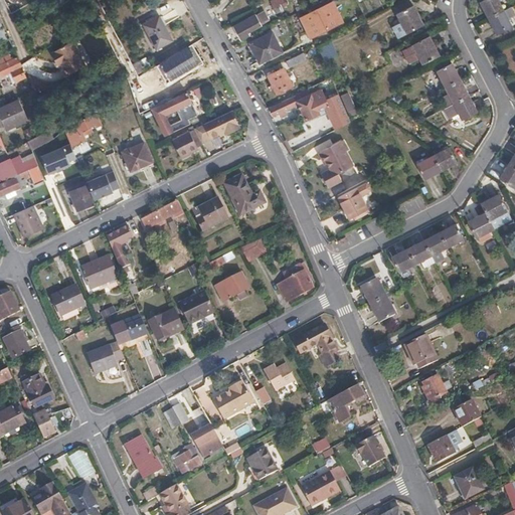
[(50,0),(56,9),(62,5),(58,0),(50,0)]
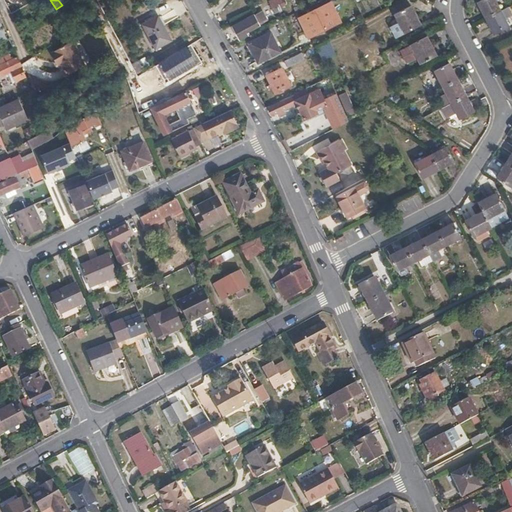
[(287,4),(284,0),(272,0),(270,1),(276,14),(283,10),(282,9),(285,8),(284,5),(287,4)]
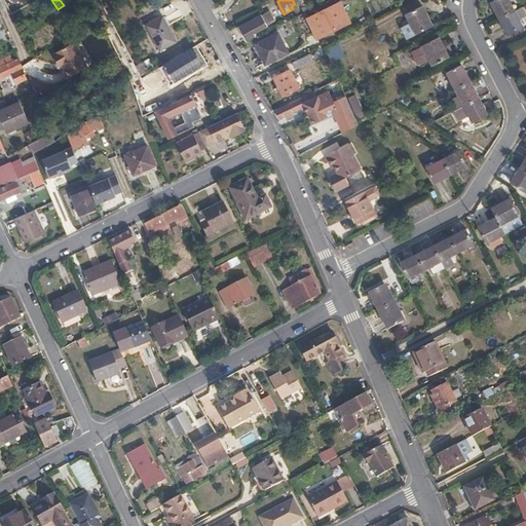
[(495,0),(493,2),(501,17),(516,10),(510,0),(495,0)]
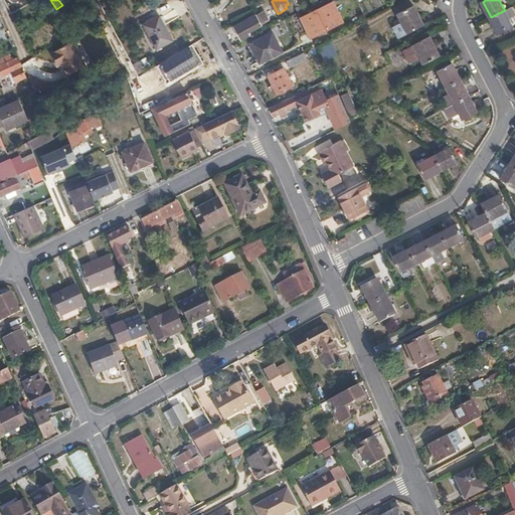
[(344,23),(335,3),(303,18),(313,38),(344,23)]
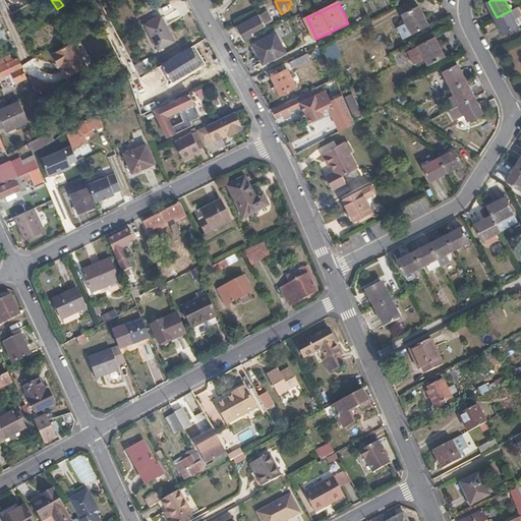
[(428,25),(418,6),(403,14),(413,35),(428,25)]
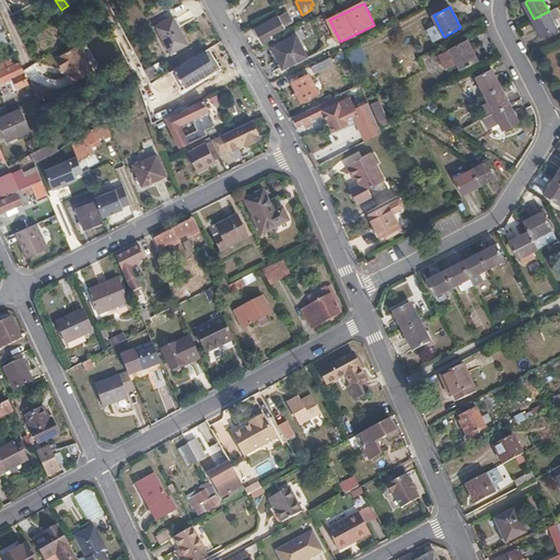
[(549,11),(534,19),(544,38),(559,30),(549,11)]
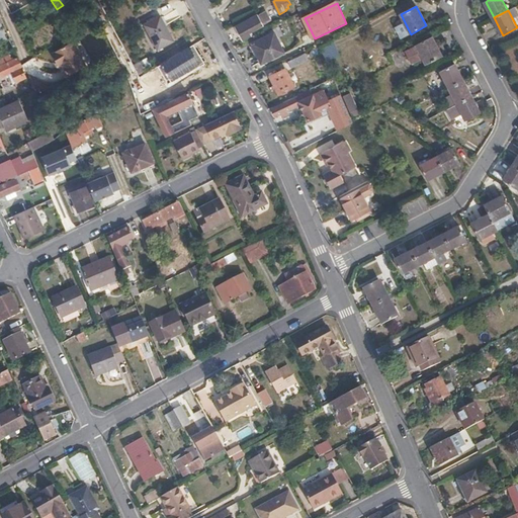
[(237,27),(244,41),(252,37),(250,33),(272,21),(267,11),(237,27)]
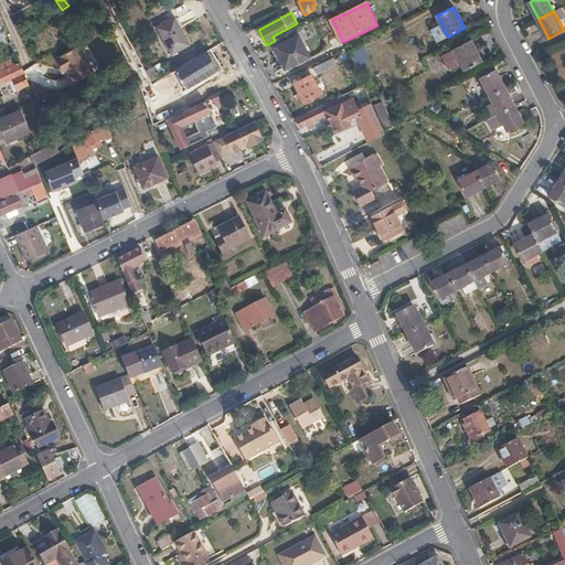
[(190,45),(173,19),(156,29),(172,56),(190,45)]
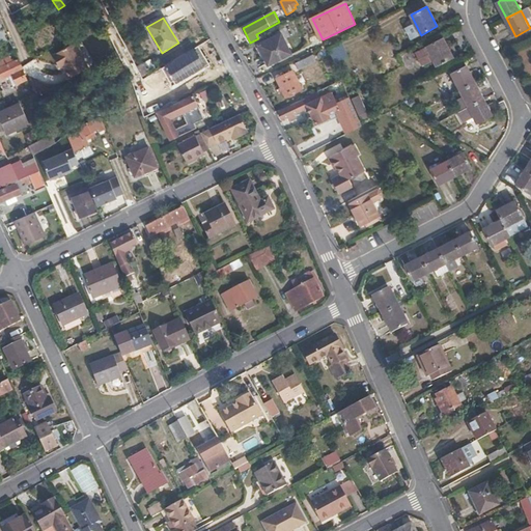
[(295,53),(282,31),(260,42),(272,65),(295,53)]
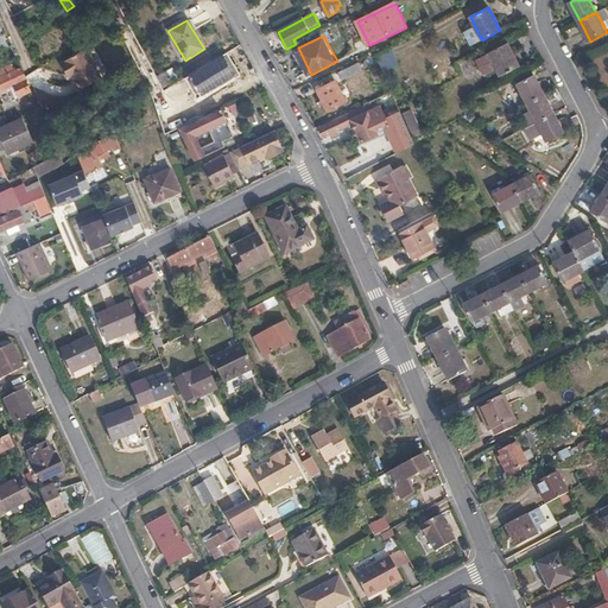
[(519,68),(507,44),(488,54),(488,55),(476,61),(483,75),(495,68),(499,77),(519,68)]
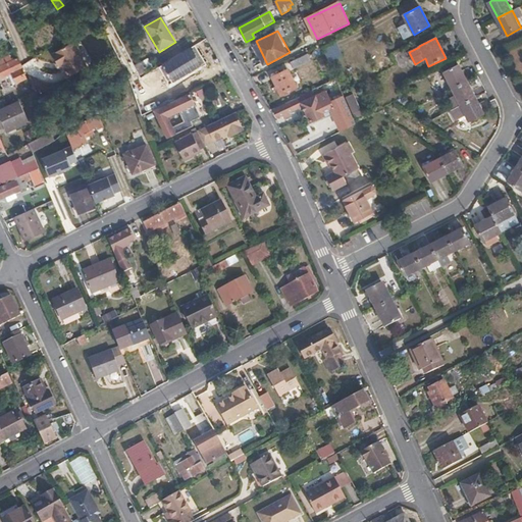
[(323,47),(329,63),(345,56),(338,41),(323,47)]
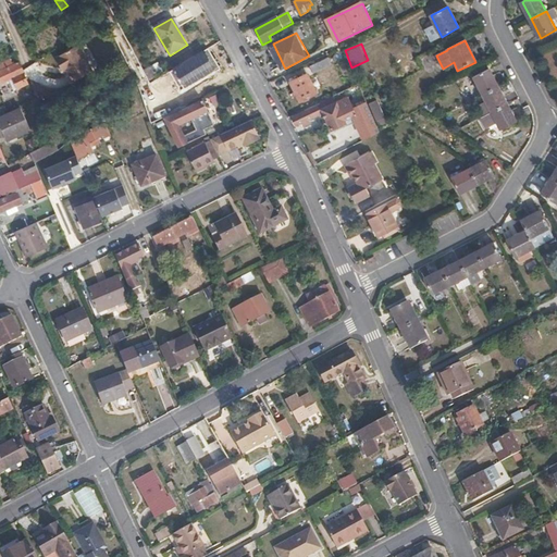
[(93,72),(78,46),(57,58),(62,67),(65,65),(74,82),(93,72)]
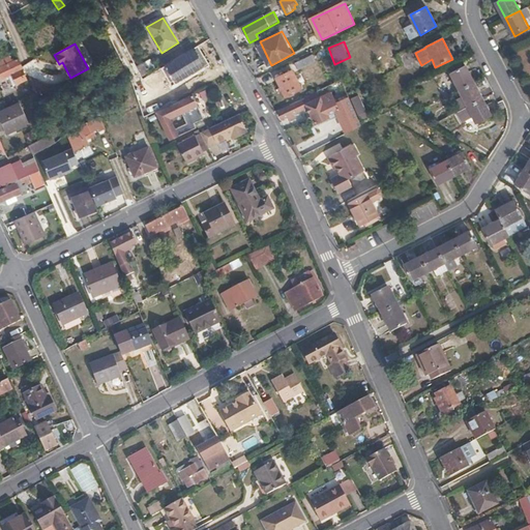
[(199,49),(182,58),(193,75),(208,64),(199,49)]
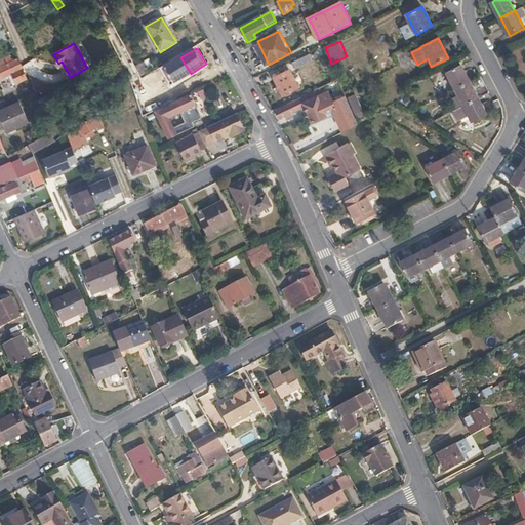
[(313,61),(310,54),(292,64),(295,70),(313,61)]
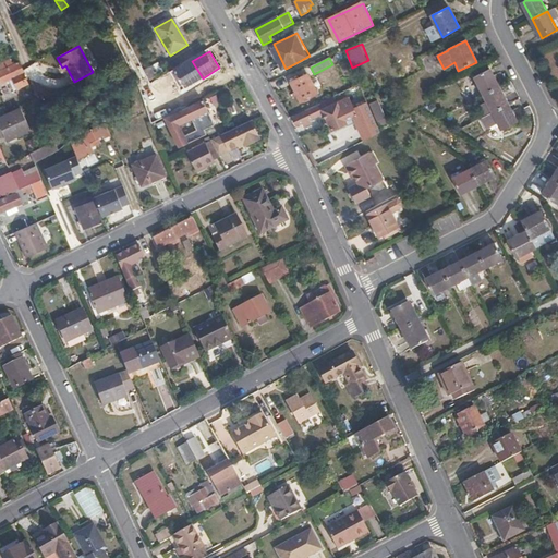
[(15,67),(12,60),(0,65),(0,80),(2,84),(11,81),(16,91),(28,85),(24,75),(25,74),(21,64),(15,67)]
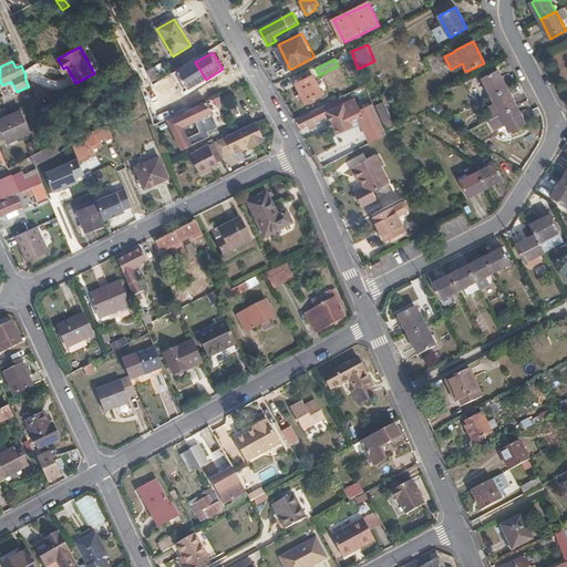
[(418,74),(425,69),(419,61),(412,66),(418,74)]
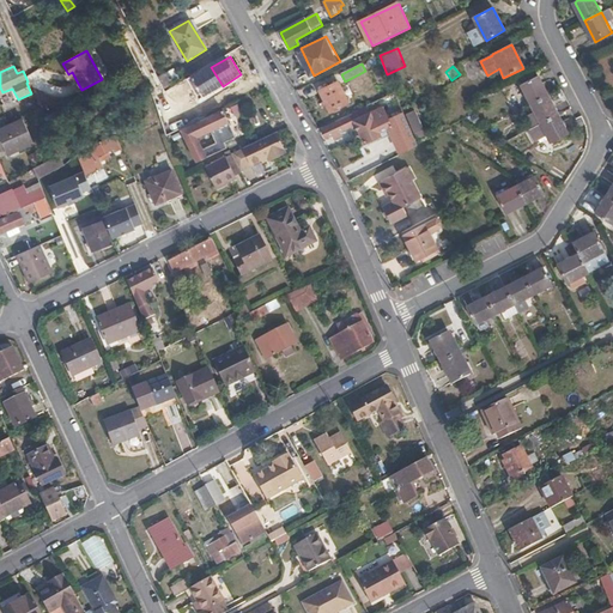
[(521,84),(530,103),(547,95),(538,77),(521,84)]
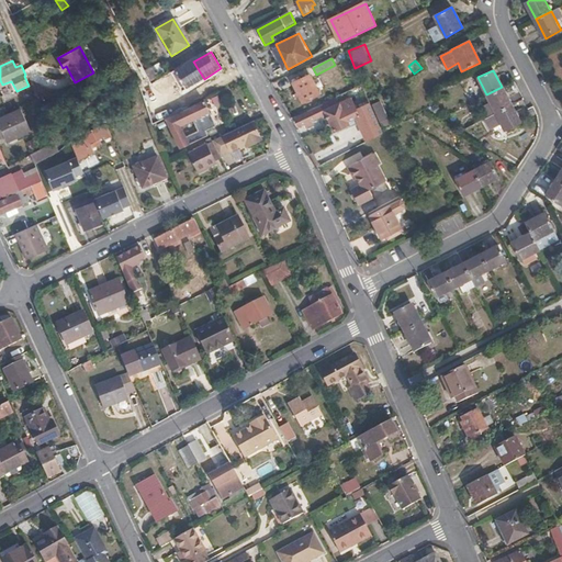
[(321,94),(311,75),(293,83),(303,103),(321,94)]
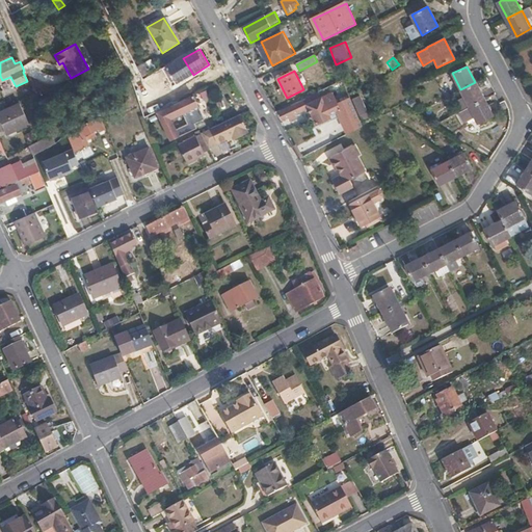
[(475,82),(460,89),(469,106),(483,99),(475,82)]
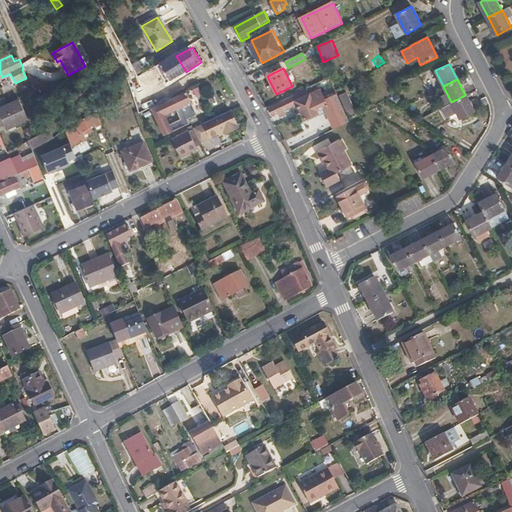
[(317,98),(325,95),(321,89),(314,93),(317,98)]
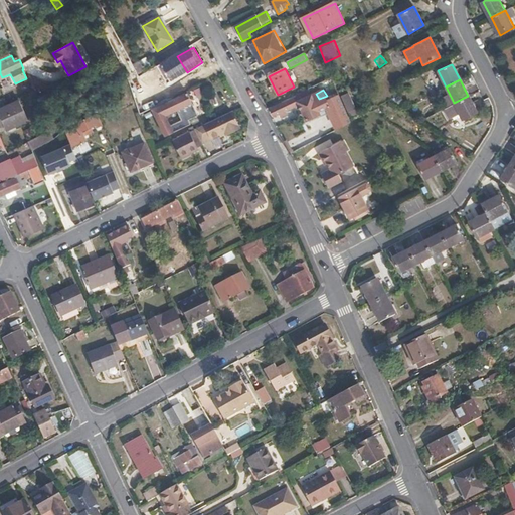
[(343,94),(351,110),(358,107),(359,107),(351,90),(343,94)]
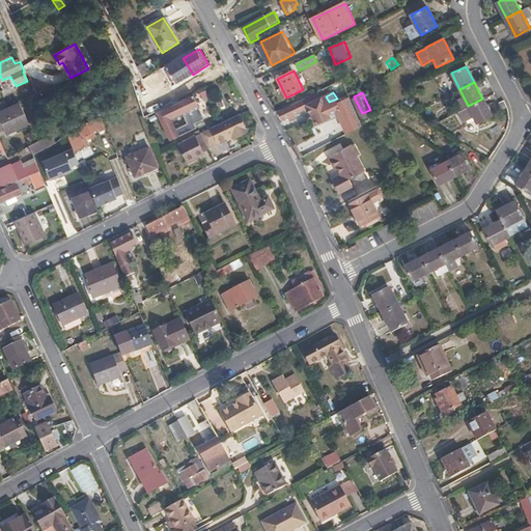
[(194,94),(158,112),(171,139),(197,128),(195,122),(204,118),(194,94)]
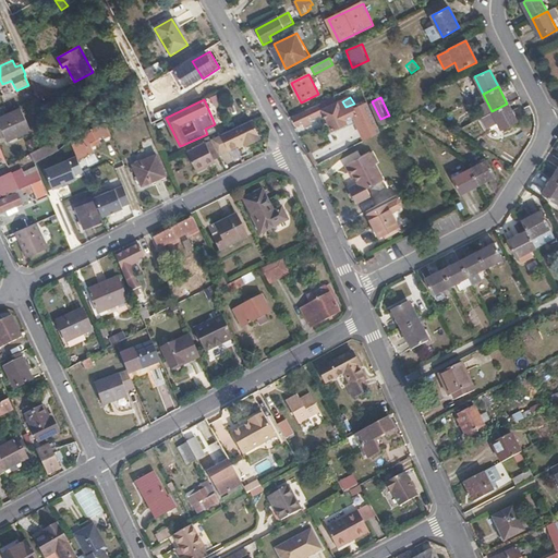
[(354,119),(364,141),(384,131),(370,101),(356,108),(354,104),(346,107),(342,101),(325,109),(322,110),(323,114),(324,114),(331,130),(346,123),(343,119),(352,114),(354,119)]
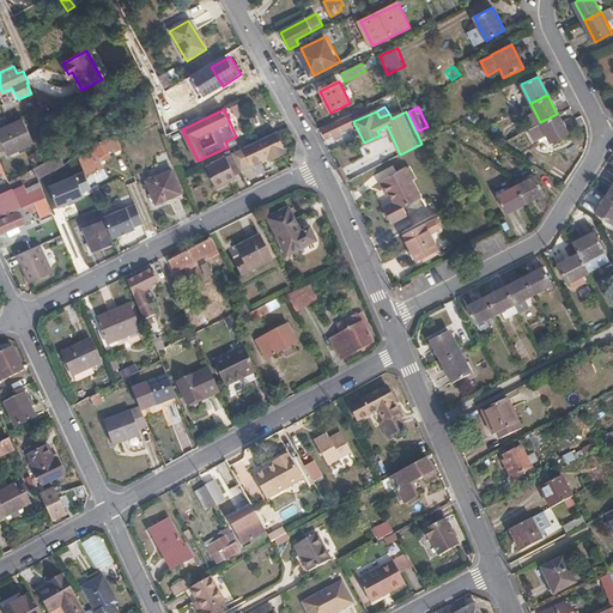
[(353,113),(341,117),(343,120),(347,129),(354,126),(353,121),(357,120),(353,113)]
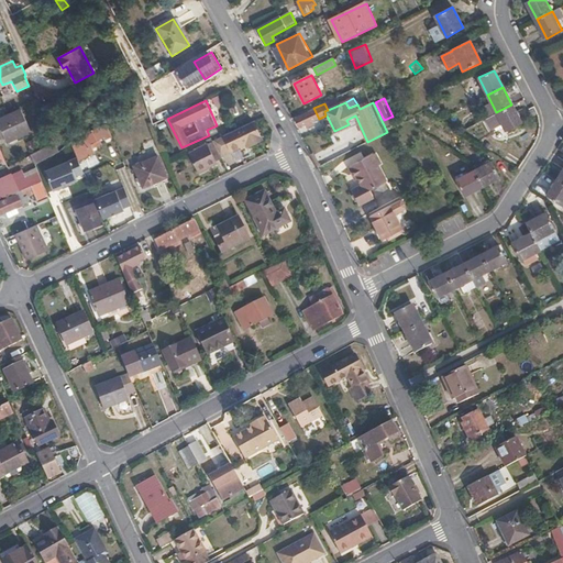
[(511,105),(496,112),(505,130),(520,121),(511,105)]
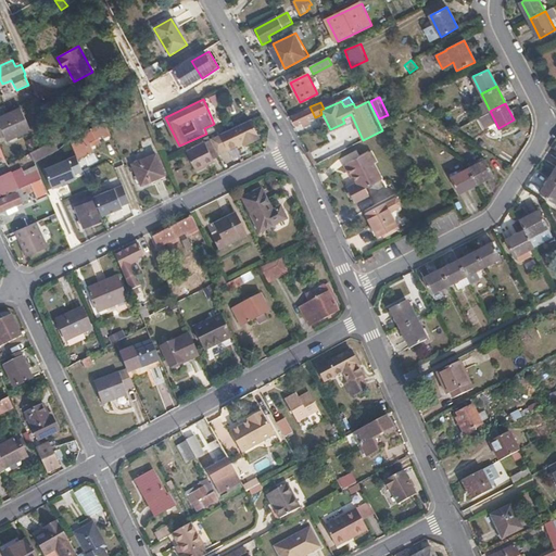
[(315,117),(311,109),(292,117),(297,126),(301,124),(304,128),(312,125),(308,121),(315,117)]
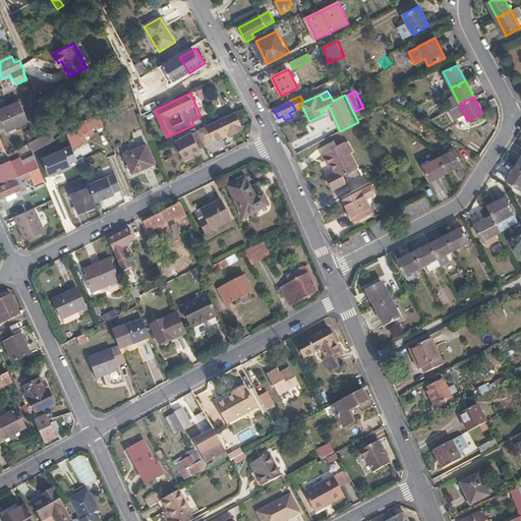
[(30,123),(21,104),(0,112),(0,116),(7,133),(30,123)]
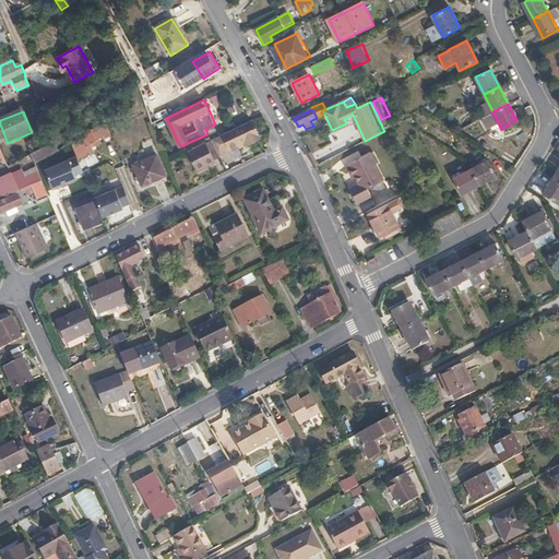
[(346,123),(355,119),(353,115),(344,119),(346,123)]
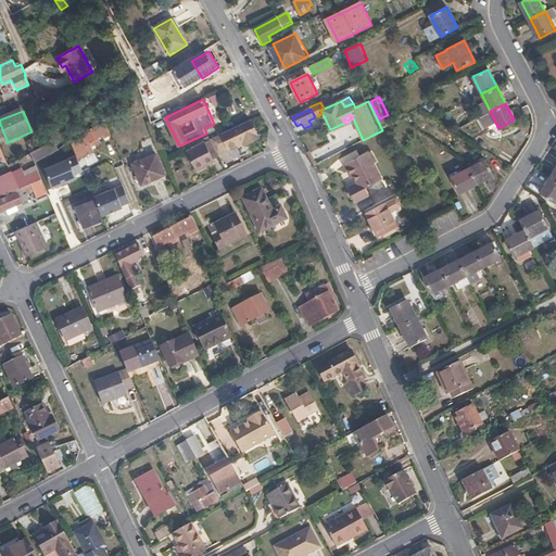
[(491,114),(481,118),(488,131),(497,126),(491,114)]
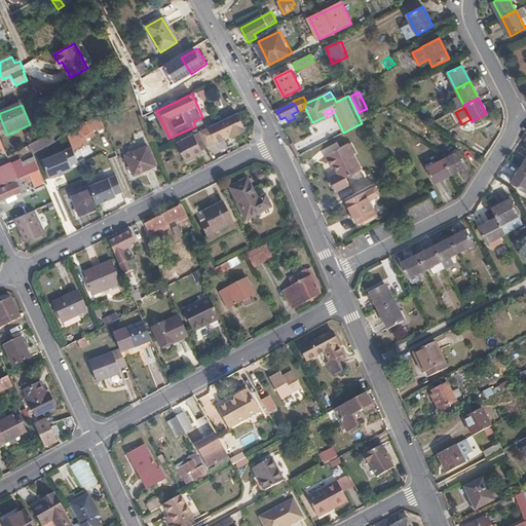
[(366,109),(359,112),(362,119),(369,115),(366,109)]
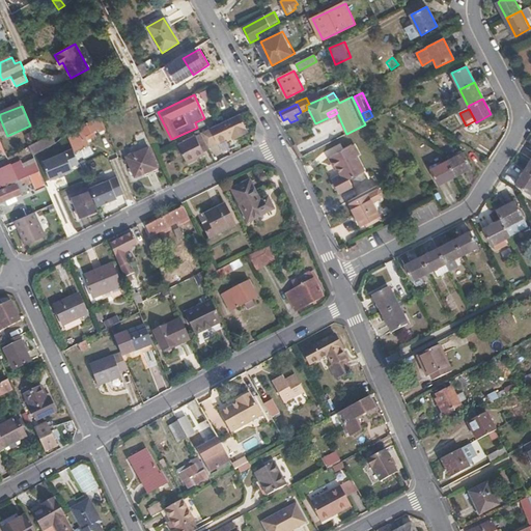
[(243,130),(235,115),(210,130),(216,143),(230,136),(243,130)]
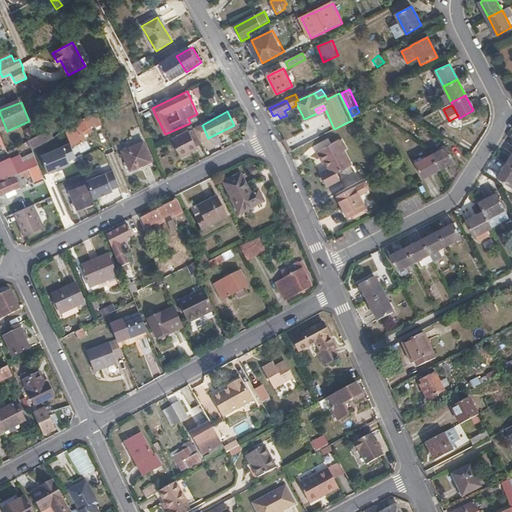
[(101,124),(95,113),(69,126),(77,143),(86,139),(82,130),(93,124),(96,127),(101,124)]
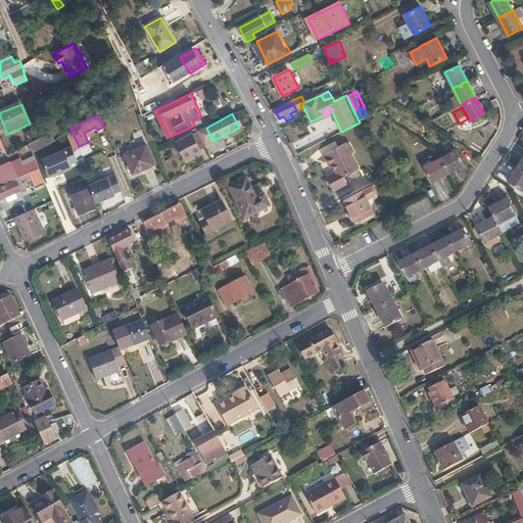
[(199,131),(205,145),(212,141),(206,128),(199,131)]
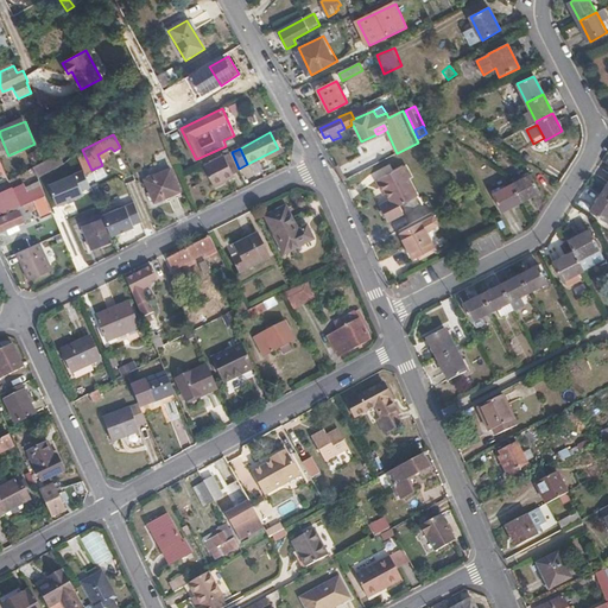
[(280,153),(278,149),(264,156),(265,160),(280,153)]
